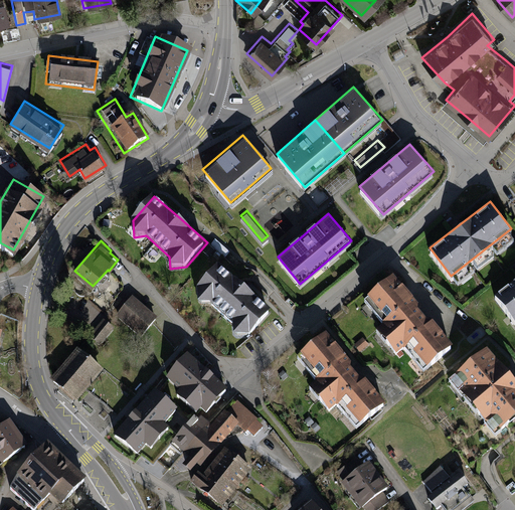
[(215,246),(209,241),(203,248),(209,252),(215,246)]
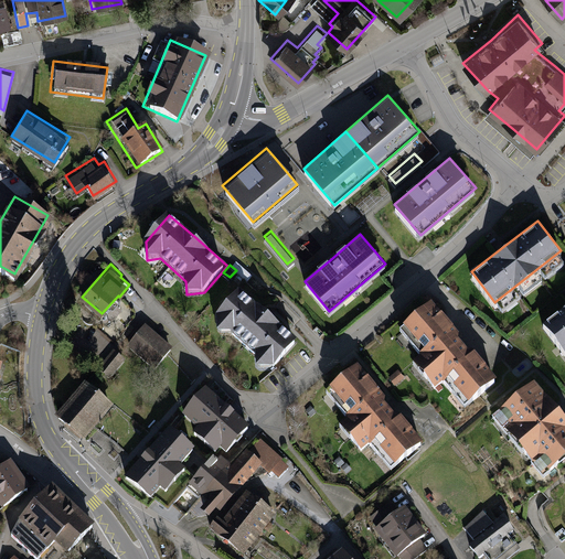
[(266,312),(241,290),(217,316),(220,335),(233,334),(257,356),(259,371),(276,368),(300,342),(267,312),(266,312)]
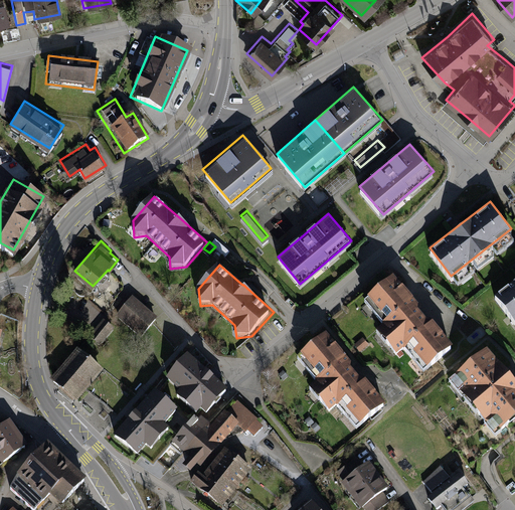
[(423,366),(452,342),(430,316),(425,316),(416,305),(417,301),(392,271),(363,296),(383,319),(374,326),(395,351),(404,343),(423,366)]
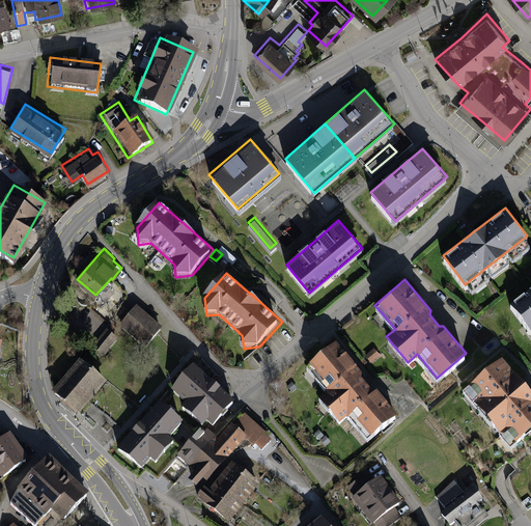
[(530,284),(510,301),(530,328),(530,284)]
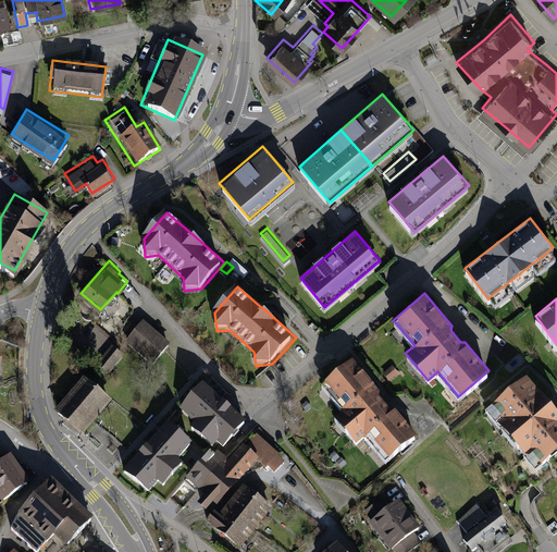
[(170,339),(141,314),(123,334),(151,359),(170,339)]
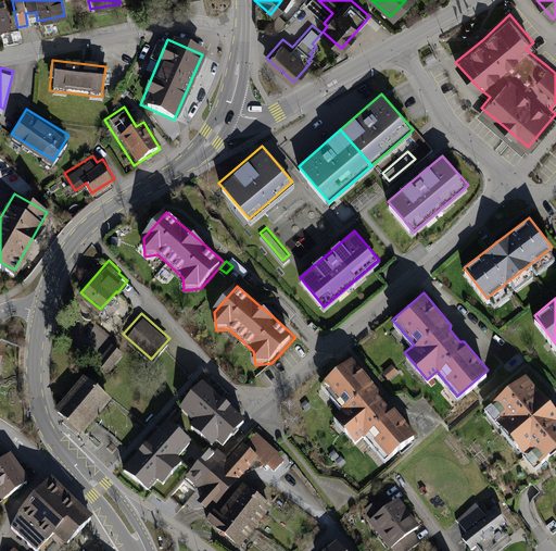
[(124,349),(112,339),(96,358),(108,367),(124,349)]
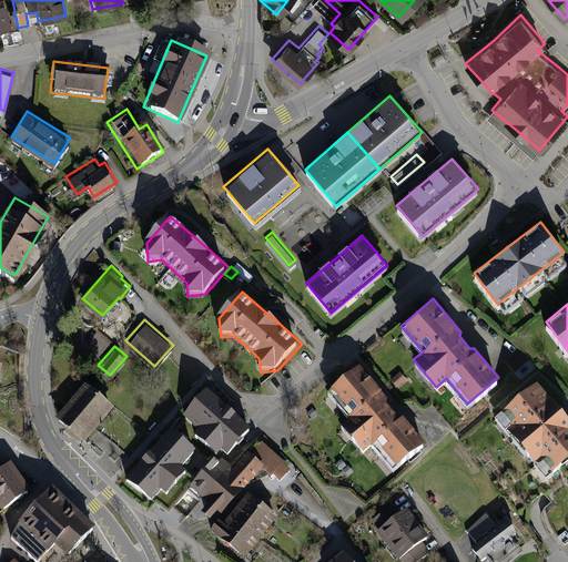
[(371,441),(392,466),(424,440),(401,411),(395,411),(389,406),(385,400),(386,395),(358,361),(325,388),(348,416),(341,422),(362,449),(371,441)]
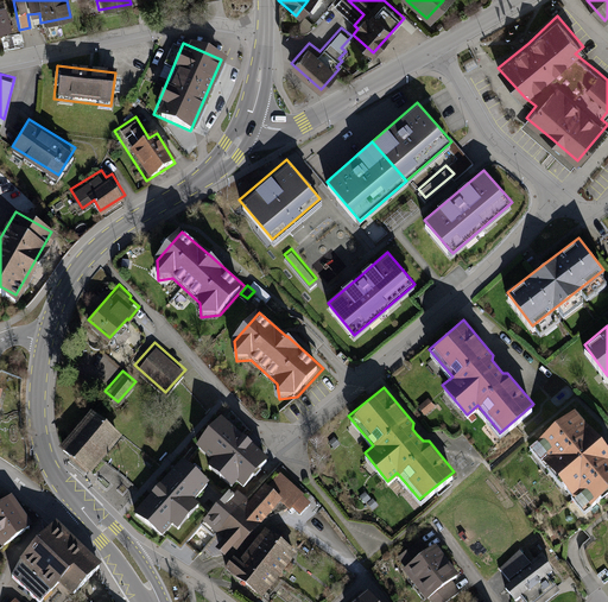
[(428,393),(417,403),(425,411),(436,401),(428,393)]
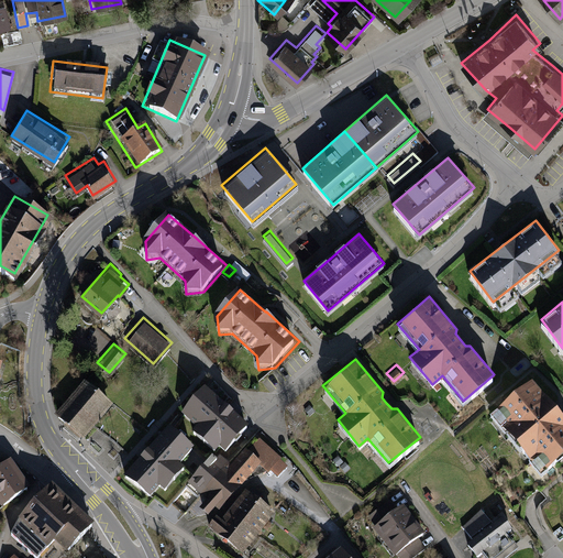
[(70,423),(84,435),(113,400),(85,375),(70,392),(55,409),(70,423)]
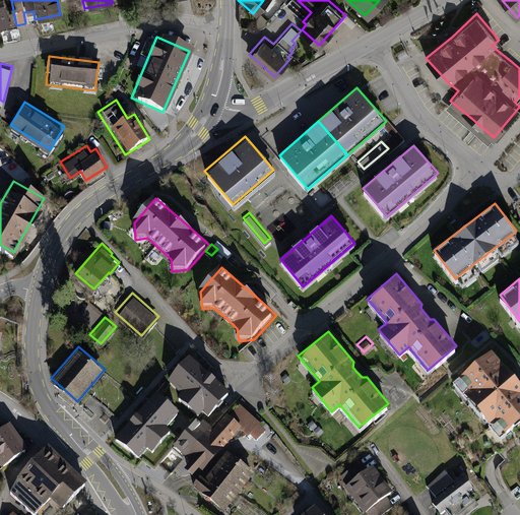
[(452,379),(500,435),(519,416),(519,380),(515,374),(492,346),(452,379)]
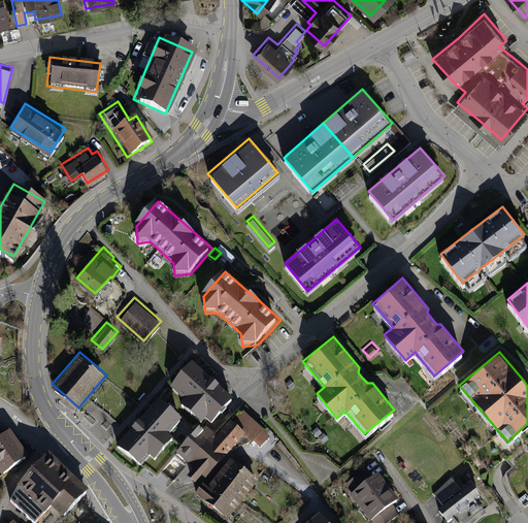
[(233,394),(194,359),(172,383),(188,396),(183,401),(201,419),(206,413),(211,417),(233,394)]
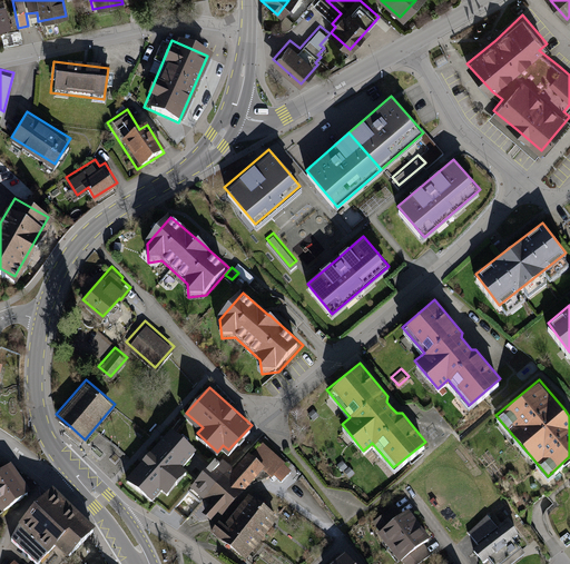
[(314,405),(308,409),(314,416),(320,411),(314,405)]
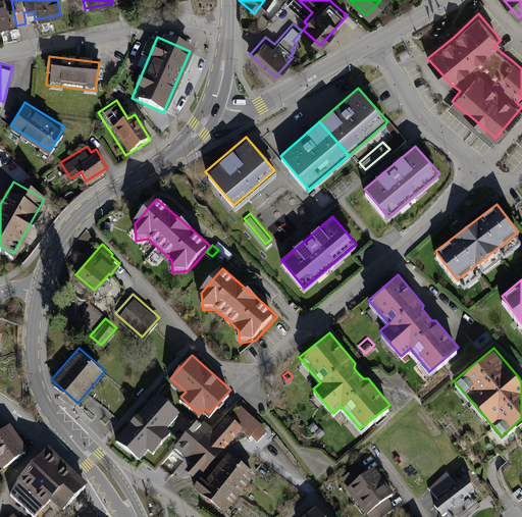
[(136,414),(115,436),(138,456),(148,446),(153,450),(171,429),(166,425),(179,410),(158,390),(136,414)]
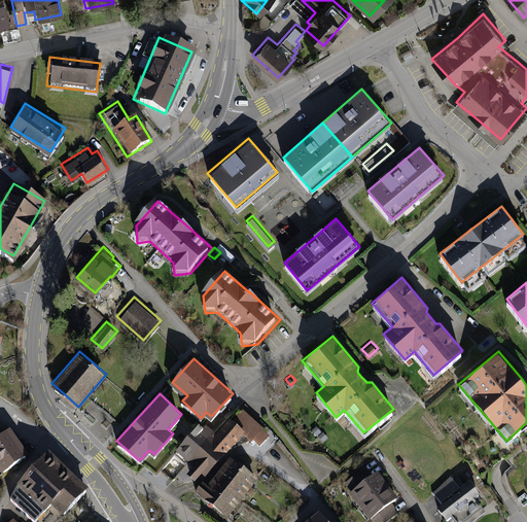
[(215,433),(212,431),(189,458),(196,463),(189,470),(197,476),(204,467),(208,472),(245,427),(253,435),(262,423),(244,407),(231,422),(227,419),(215,433)]
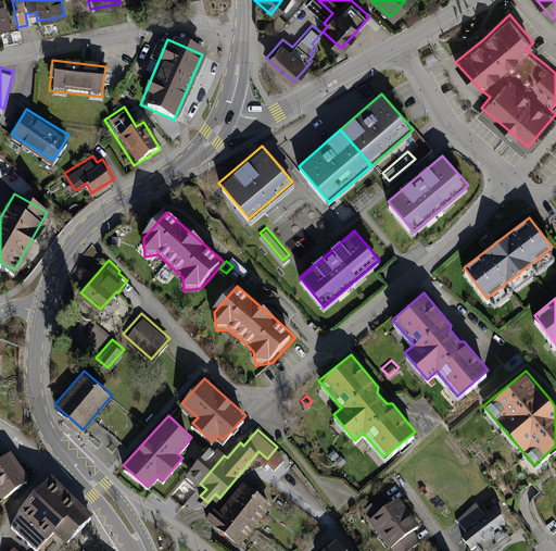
[(188,473),(200,484),(224,455),(212,445),(188,473)]
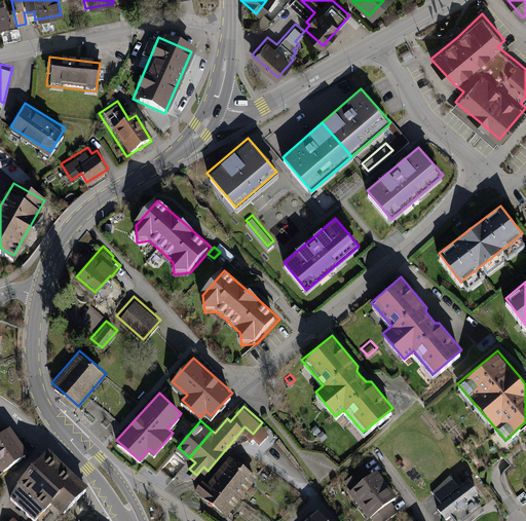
[(321,426),(315,421),(310,425),(315,432),(321,426)]
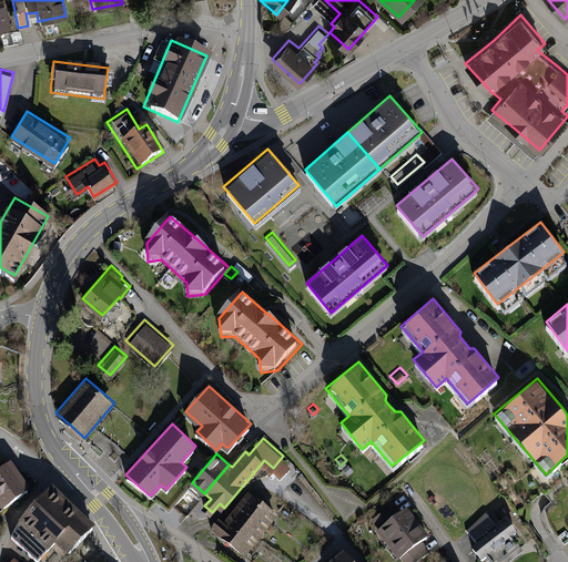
[(9,459),(4,463),(0,460),(0,498),(4,504),(29,488),(9,459)]
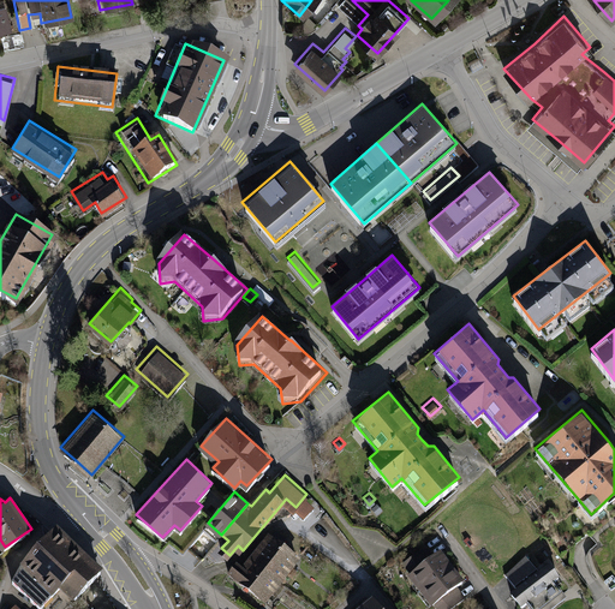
[(382,506),(376,500),(371,503),(377,511),(382,506)]
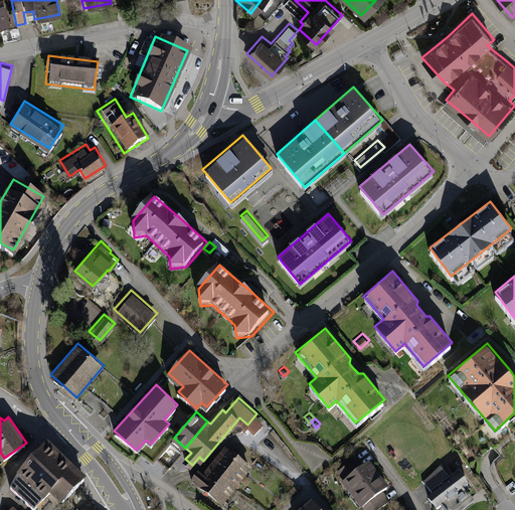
[(52,509),(83,477),(45,441),(19,470),(10,485),(33,506),(37,503),(44,509),(52,509)]
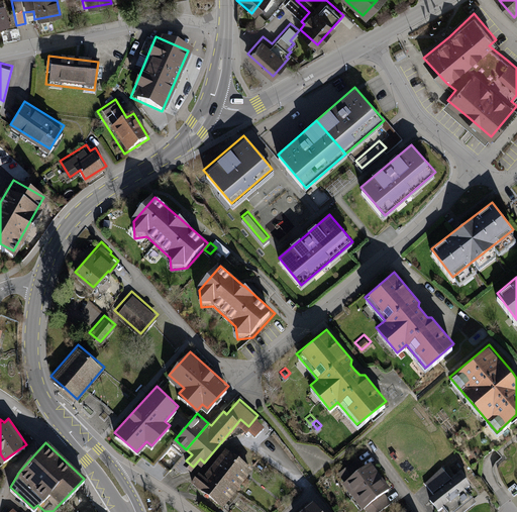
[(223,448),(209,466),(236,487),(249,471),(234,458),(240,450),(230,443),(224,450),(223,448)]
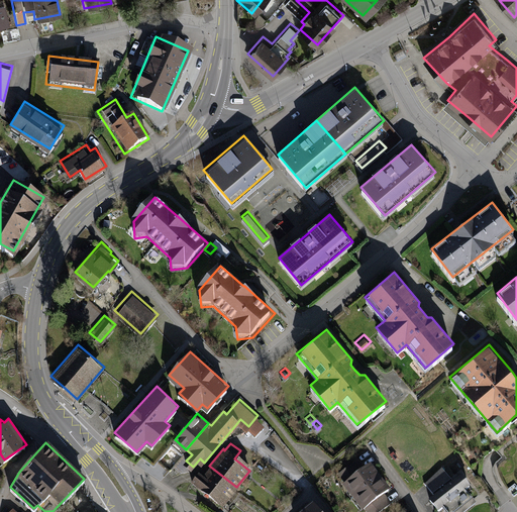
[(356,455),(337,470),(344,479),(341,481),(352,494),(380,472),(370,458),(364,464),(356,455)]
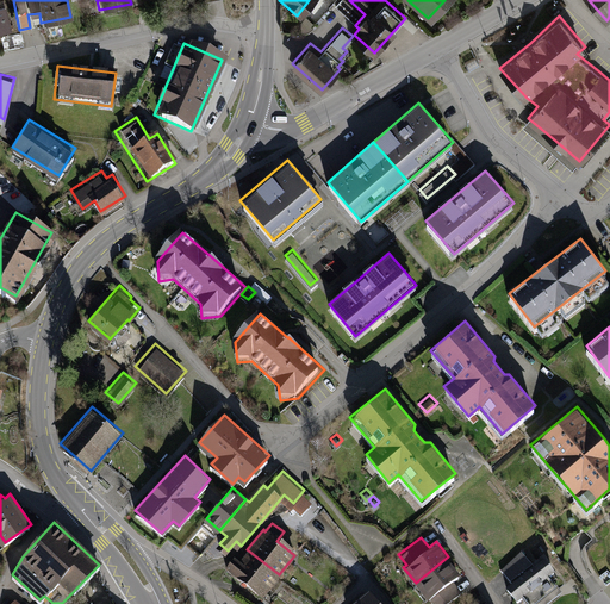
[(511,580),(505,585),(516,598),(521,595),(528,603),(542,603),(562,589),(549,573),(555,568),(545,555),(534,562),(522,546),(500,567),(511,580)]
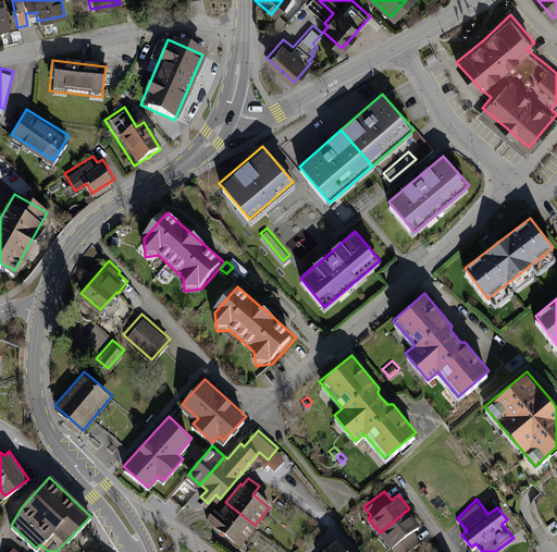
[(255,525),(225,502),(220,511),(215,507),(208,517),(242,542),(255,525)]
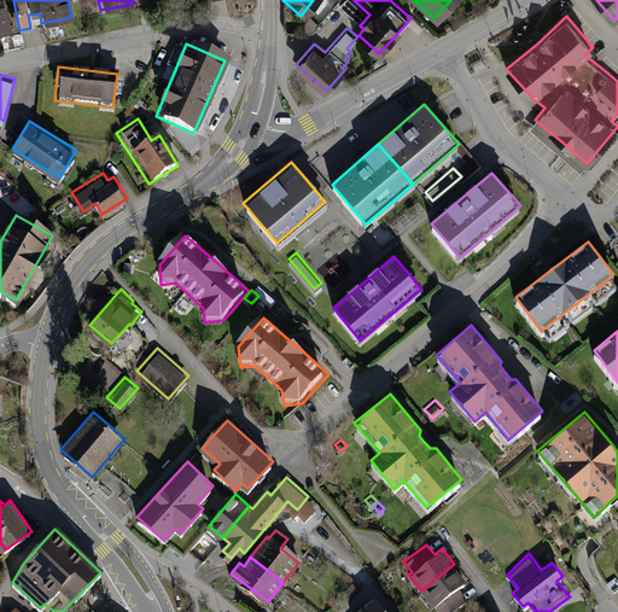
[(466,580),(454,564),(421,590),(433,605),(436,602),(443,611),(447,611),(468,595),(460,584),(466,580)]
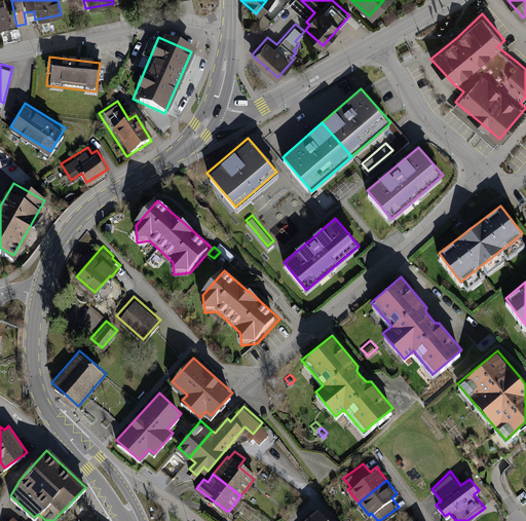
[(328,520),(317,508),(299,520),(328,520)]
